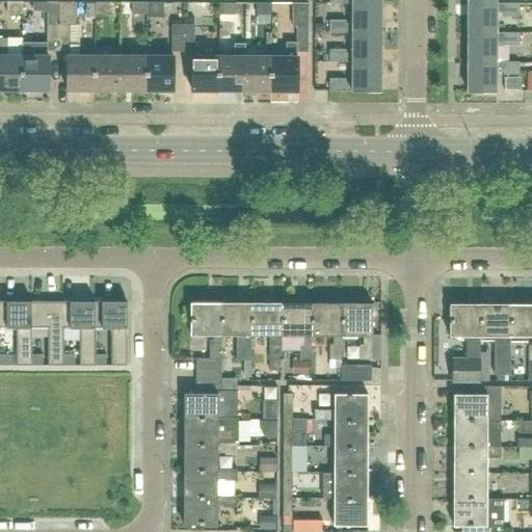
[(23,2),(7,1),(7,14),(23,15),(23,2)]
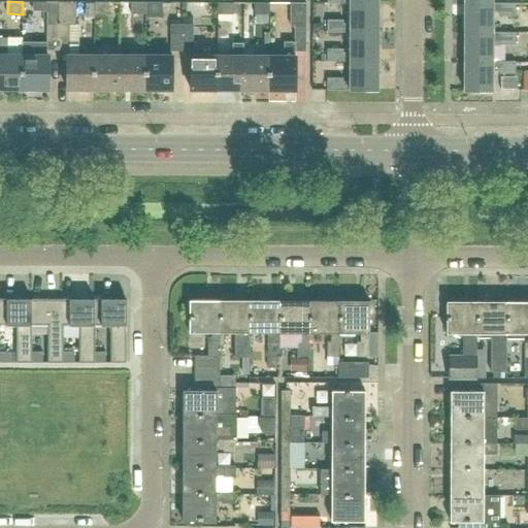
[(47,51),(59,51),(59,24),(58,24),(58,2),(50,2),(50,11),(46,11),(47,51)]
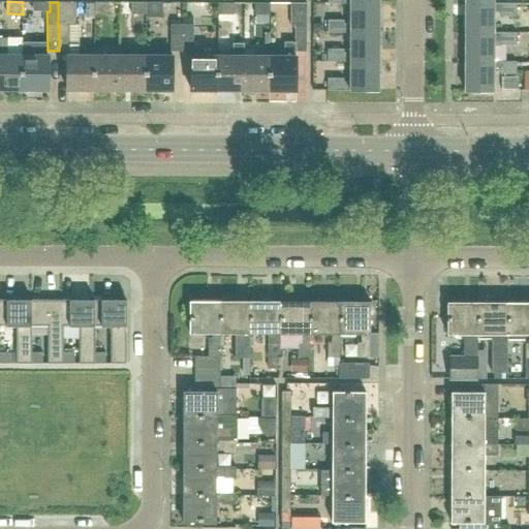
[(58,2),(58,24),(59,24),(59,51),(70,51),(70,55),(79,55),(79,24),(76,24),(76,2),(58,2)]
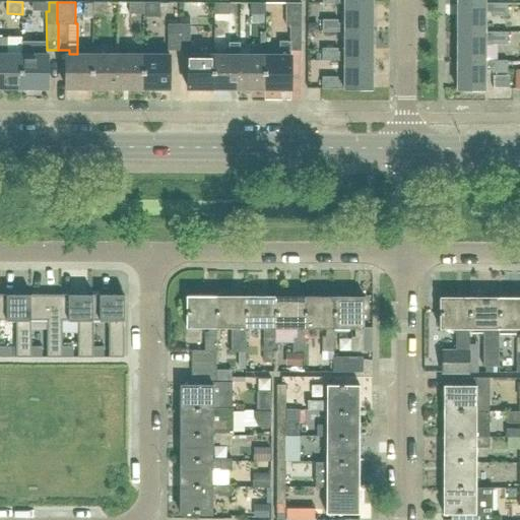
[(108,2),(93,2),(92,14),(108,14),(108,2)]
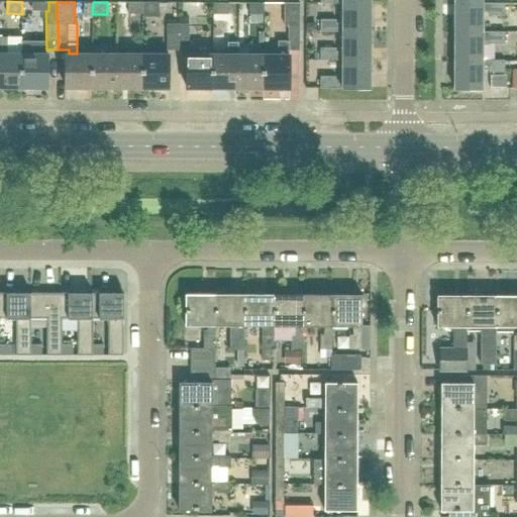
[(142,2),(128,2),(128,15),(142,15),(142,2)]
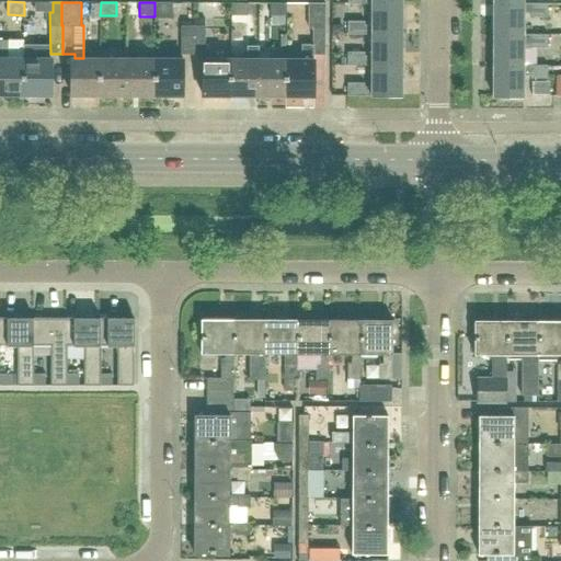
[(248,3),(231,3),(231,16),(248,16),(248,3)]
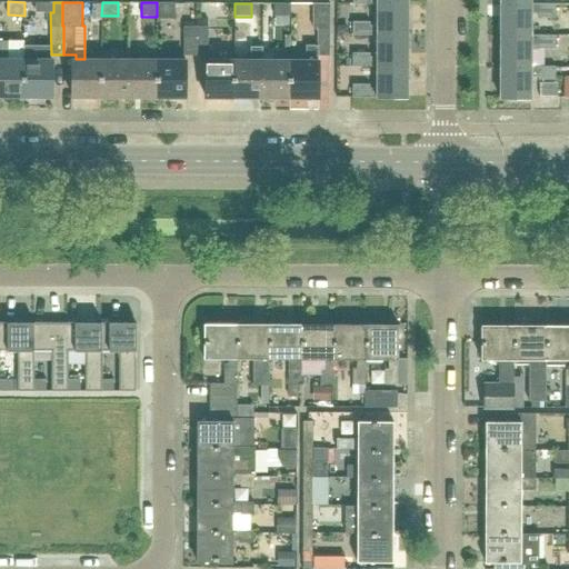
[(290,3),(275,3),(275,17),(291,17),(290,3)]
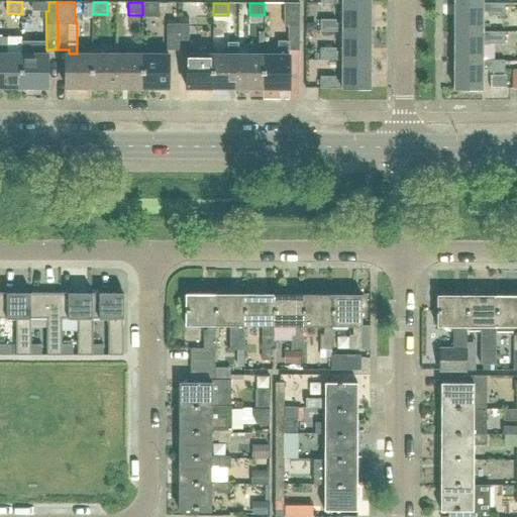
[(290,90),(290,55),(290,52),(300,52),(300,4),(285,4),(285,25),(289,25),(289,41),(279,41),(279,55),(264,55),(264,89),(290,90)]
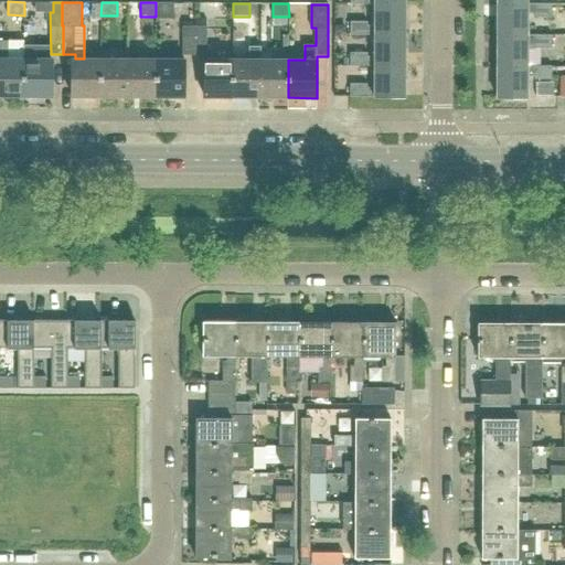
[(374,35),(405,35),(405,4),(375,4),(374,27),(368,27),(368,23),(351,22),(351,35),(374,35)]
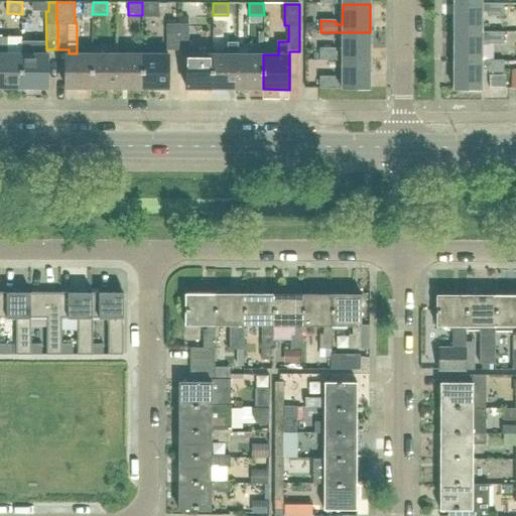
[(482,4),(455,4),(455,32),(482,32),(482,12),(488,12),(488,16),(504,16),(504,4),(482,4)]
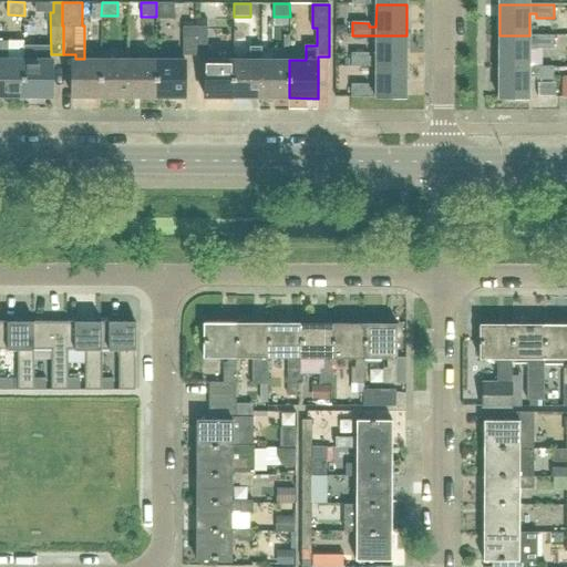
[(183,55),(195,55),(195,26),(184,26),(183,55)]
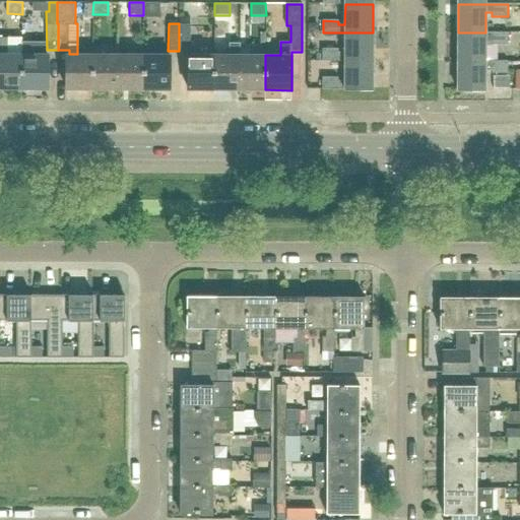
[(190,23),(179,23),(179,51),(190,51),(190,23)]
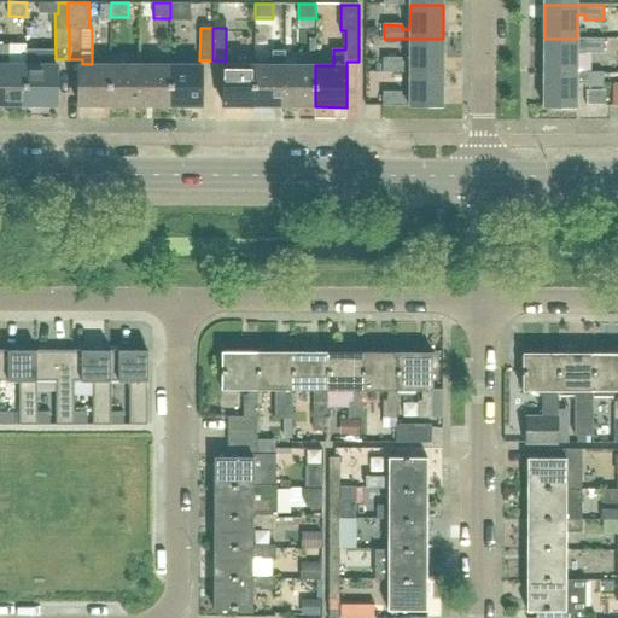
[(0,104),(27,105),(27,63),(9,63),(9,36),(0,35),(0,104)]
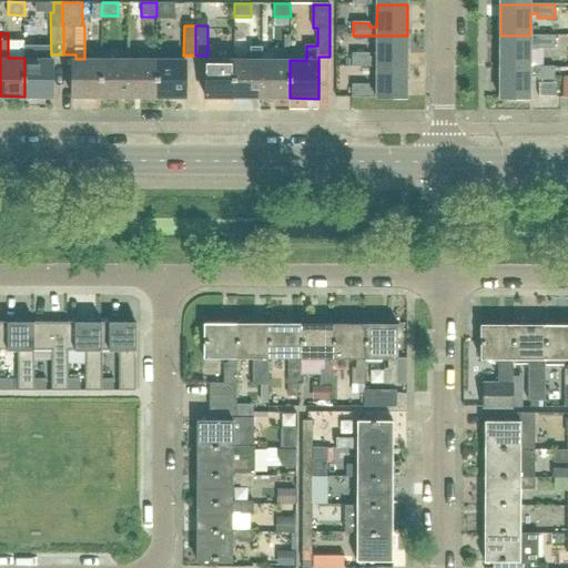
[(376,67),(407,67),(407,36),(376,36),(376,58),(369,58),(369,54),(353,54),(353,67),(376,67)]
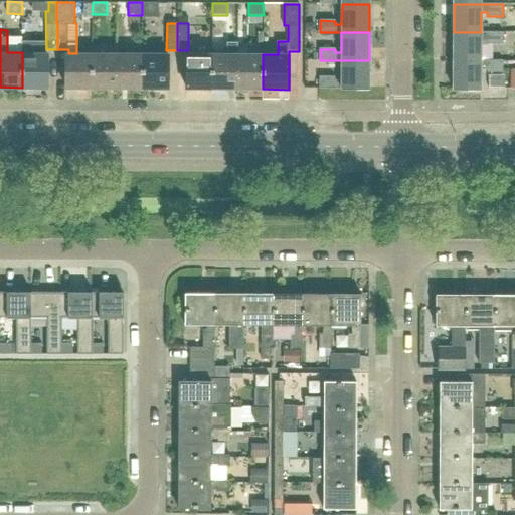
[(503,32),(481,32),(454,32),(454,60),(481,60),(481,40),(487,40),(487,44),(503,44),(503,32)]
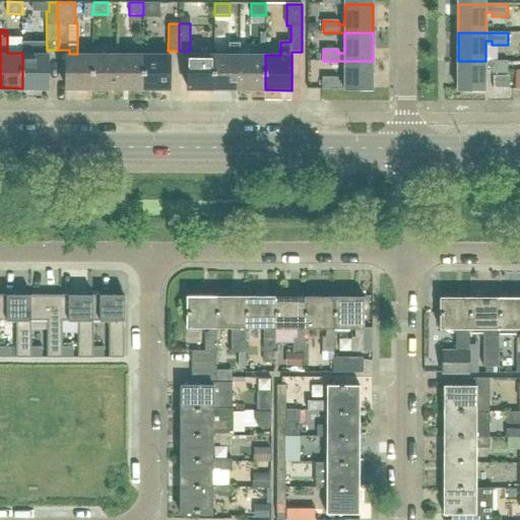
[(22,41),(22,53),(22,88),(48,88),(49,54),(46,54),(46,41),(22,41)]
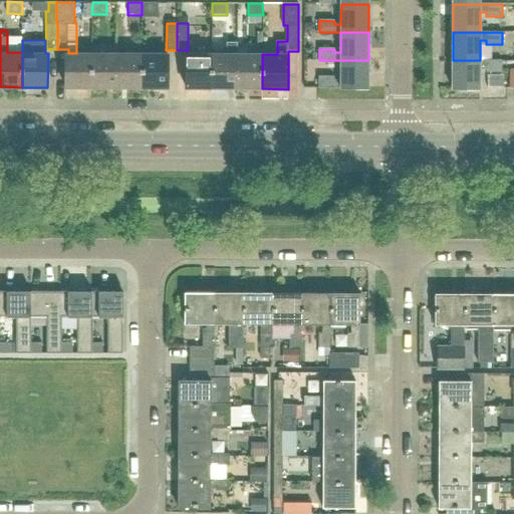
[(212,54),(212,88),(237,88),(237,54),(237,41),(227,41),(227,54),(212,54)]
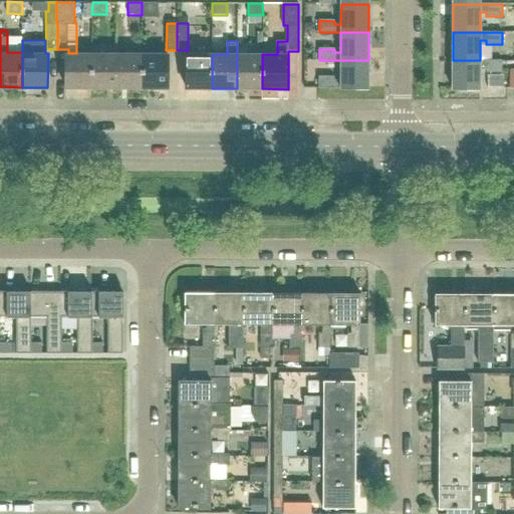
[(91,87),(91,53),(76,53),(68,53),(65,53),(65,87),(91,87)]
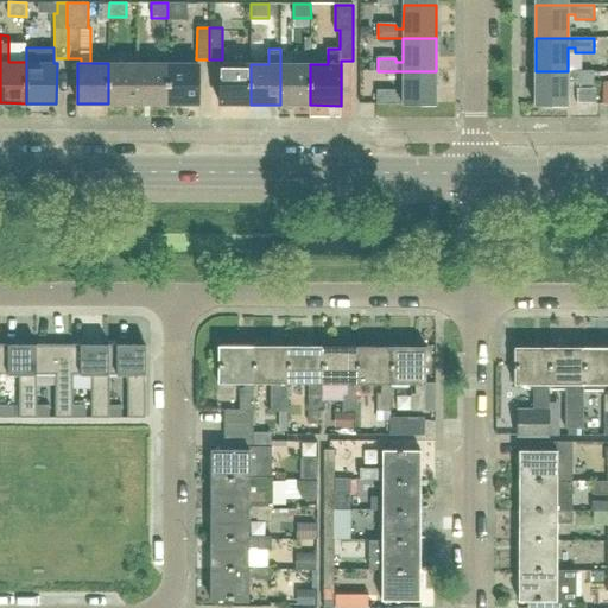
[(138,63),(108,63),(108,103),(138,103),(138,63)]
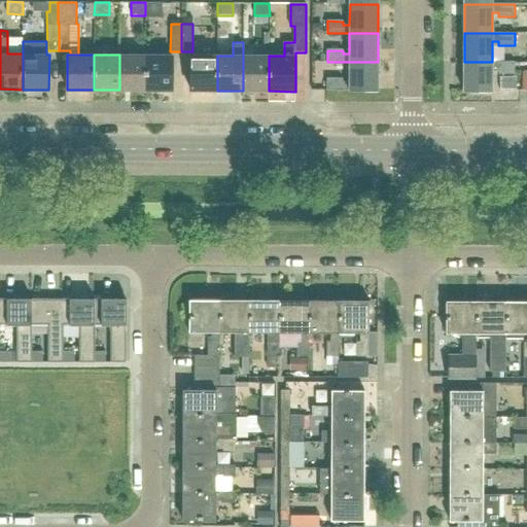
[(146,55),(119,55),(119,90),(145,90),(146,55)]
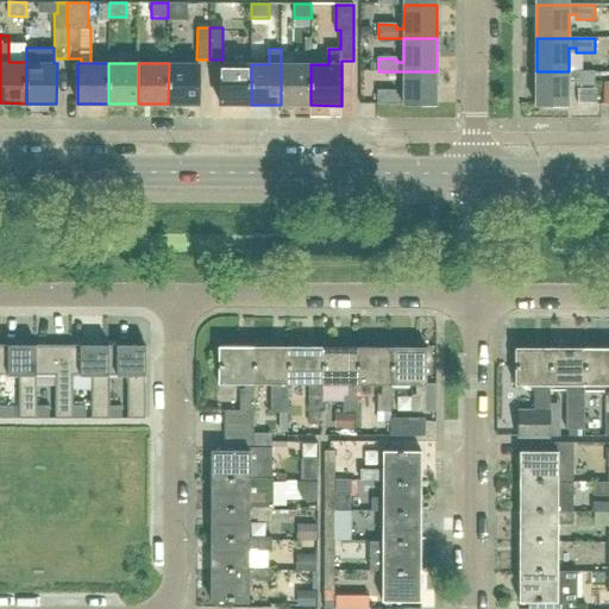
[(169,63),(168,104),(199,105),(199,63),(169,63)]
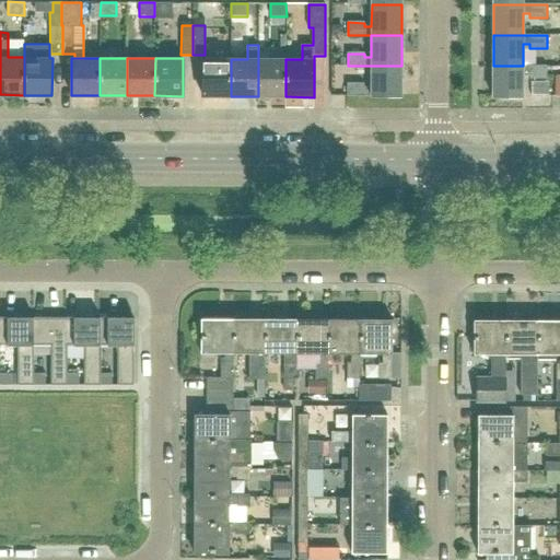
[(231,96),(231,59),(202,58),(202,96),(231,96)]
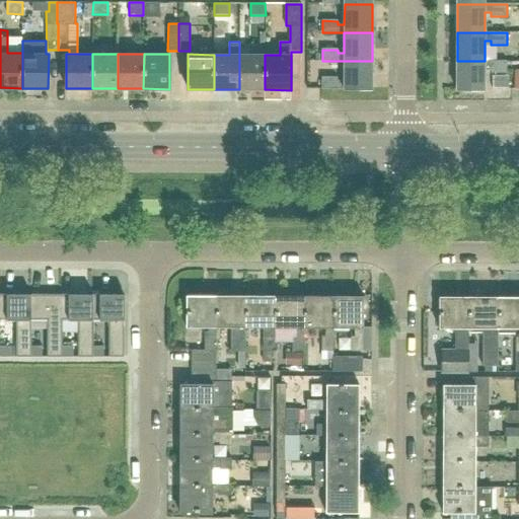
[(239,55),(239,89),(265,89),(265,55),(239,55)]
